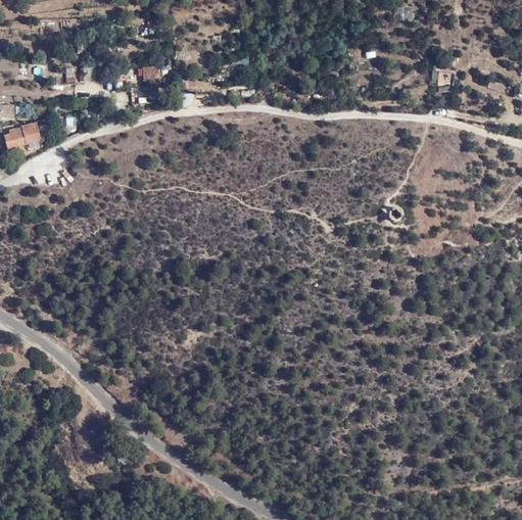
[(412,25),(414,11),(400,9),(398,22),(412,25)]
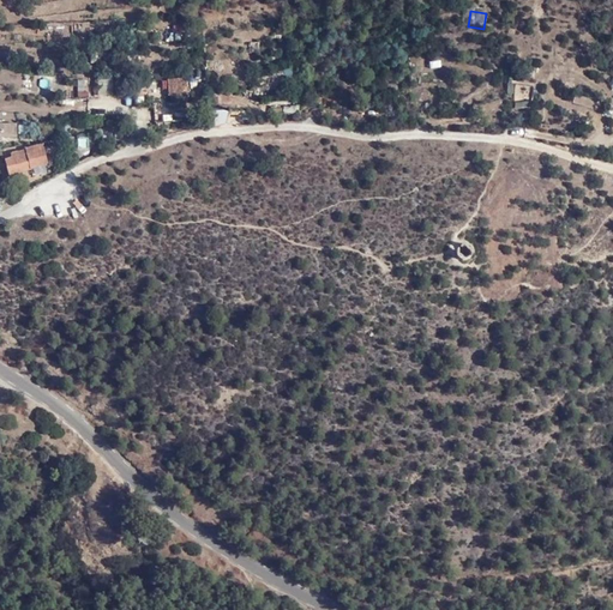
[(52,89),(52,76),(52,74),(31,73),(30,73),(31,89),(52,89)]
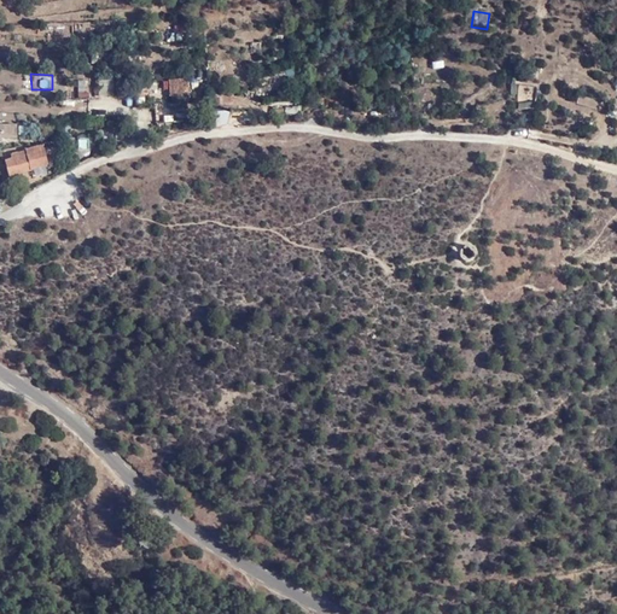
[(188,86),(173,87),(174,99),(188,98),(188,86)]
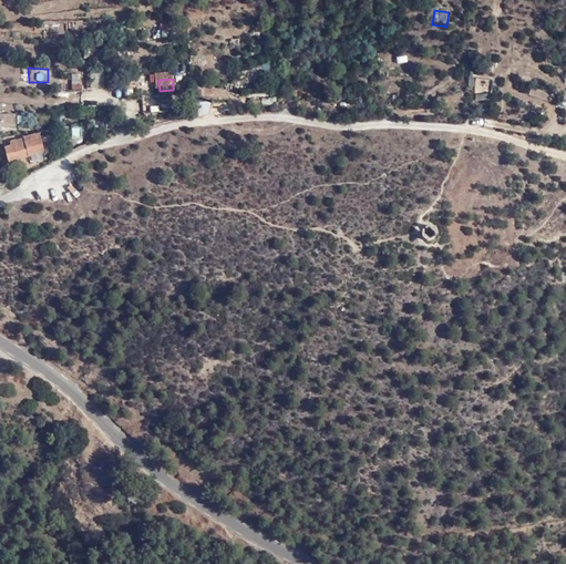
[(14,115),(0,114),(0,124),(14,124),(14,115)]
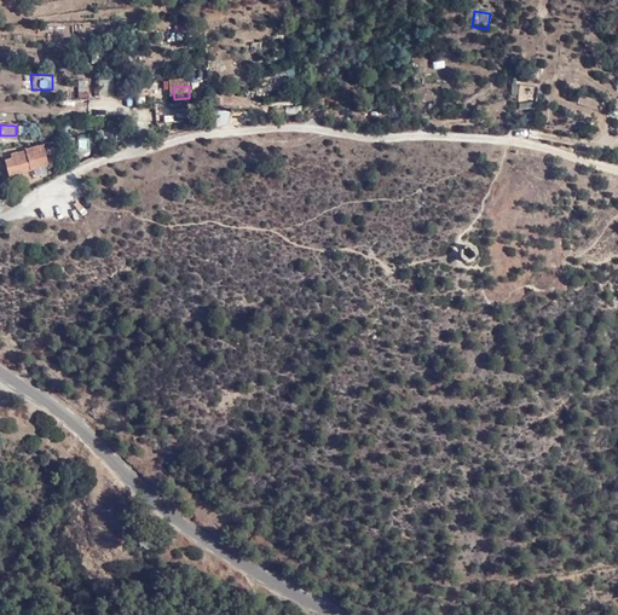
[(45,150),(5,161),(9,174),(47,164),(45,150)]
